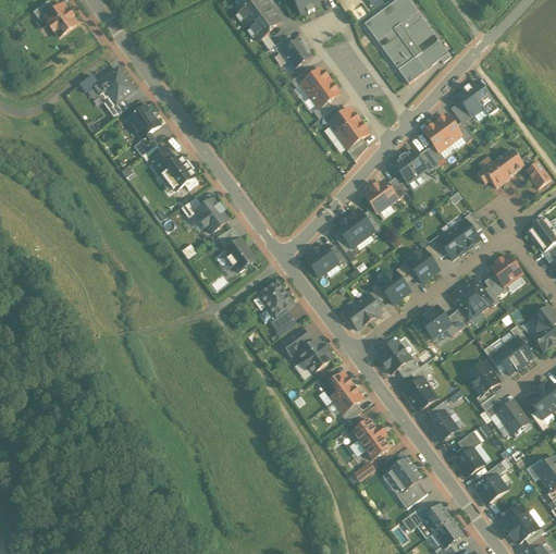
[(45,16),(56,9),(49,0),(47,0),(33,11),(38,20),(40,21),(45,17),(45,16)]
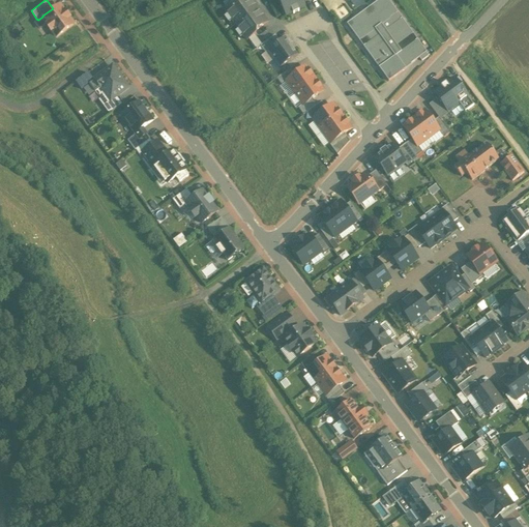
[(235,22),(256,7),(251,0),(241,0),(240,1),(238,2),(237,0),(233,0),(230,2),(226,5),(224,6),(227,11),(231,18),(235,22)]
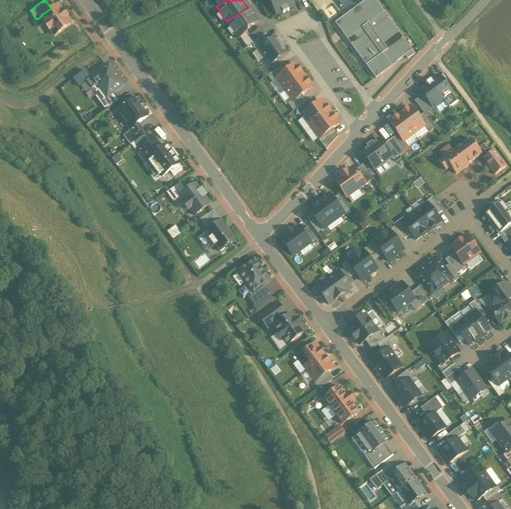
[(268,0),(275,13),(281,9),(282,11),(288,8),(287,7),(294,3),(292,0),(268,0)]
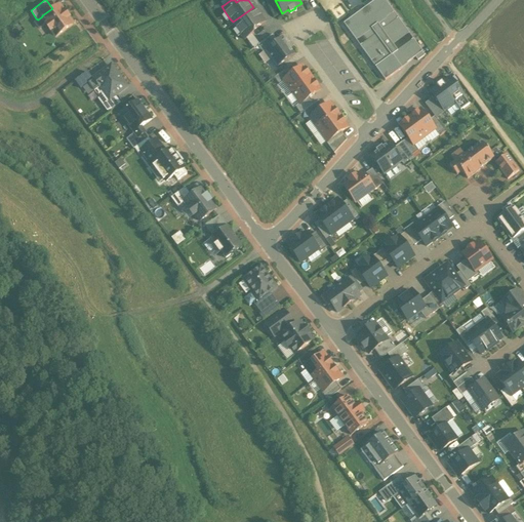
[(359,9),(343,22),(355,38),(357,37),(361,42),(359,44),(370,59),(371,58),(375,64),(374,65),(384,78),(401,66),(398,62),(403,57),(405,62),(421,49),(412,37),(410,38),(407,33),(408,32),(397,16),(396,17),(392,11),(393,10),(385,0),(371,0),(364,6),(365,7),(360,11),(359,9)]
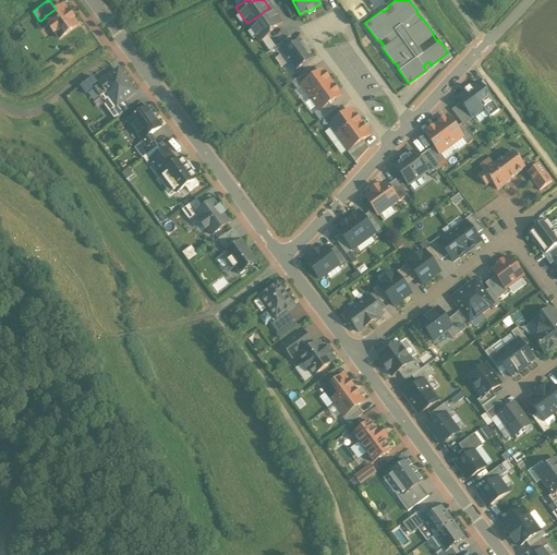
[(53,29),(59,36),(76,23),(71,16),(72,16),(68,10),(67,10),(62,4),(56,9),(45,16),(45,17),(49,23),(48,24),(53,31),(53,29)]
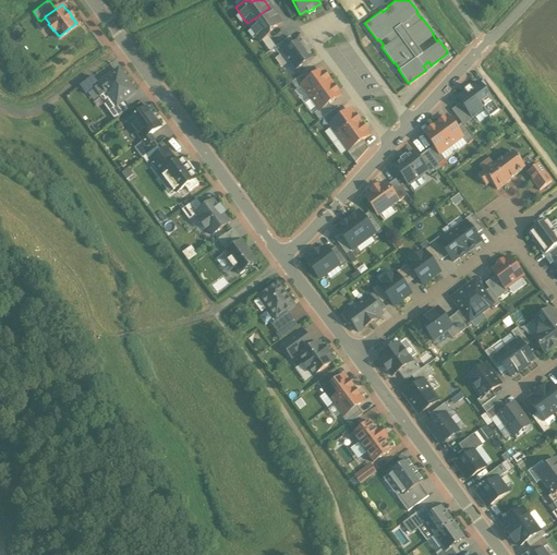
[(269,29),(280,22),(269,8),(247,23),(251,28),(255,35),(259,40),(262,38),(267,35),(268,34),(269,29)]
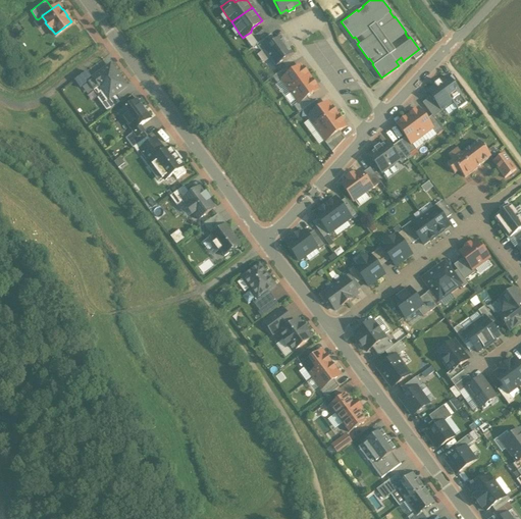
[(46,21),(42,16),(38,19),(36,18),(34,19),(39,27),(45,22),(46,21)]
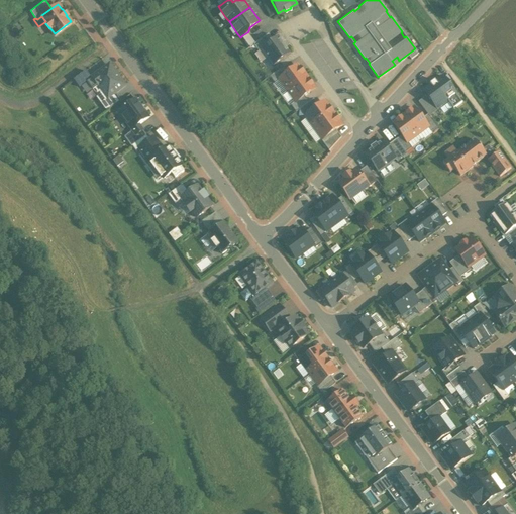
[(260,46),(272,38),(268,31),(253,41),(252,42),(258,49),(261,47),(260,46)]
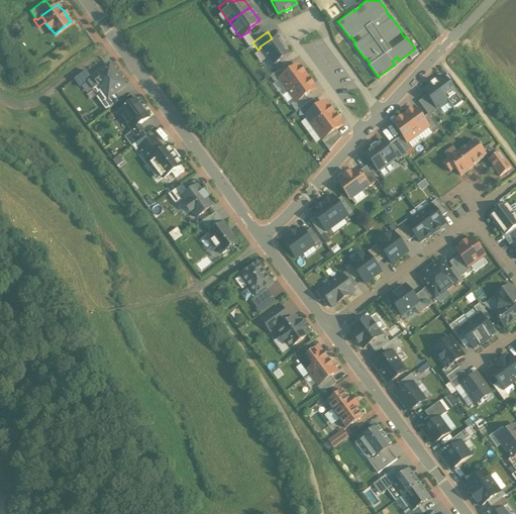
[(247,32),(242,35),(249,45),(252,42),(253,41),(247,32)]
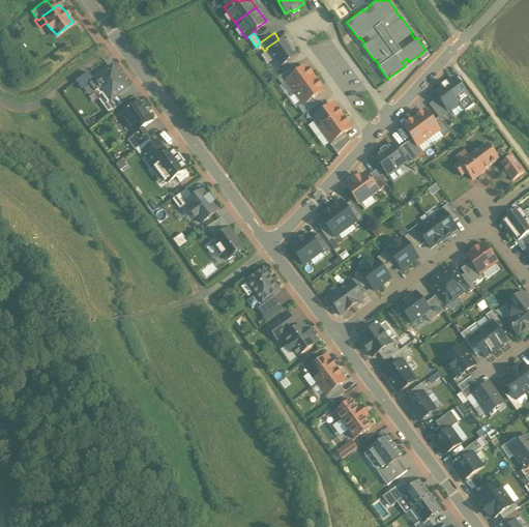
[(278,39),(266,48),(267,49),(280,65),(297,53),(284,35),(278,39)]
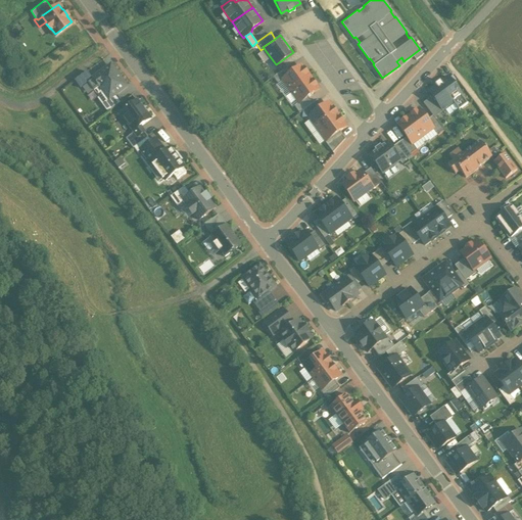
[(110,63),(93,76),(99,84),(104,91),(108,97),(115,91),(126,84),(110,63)]
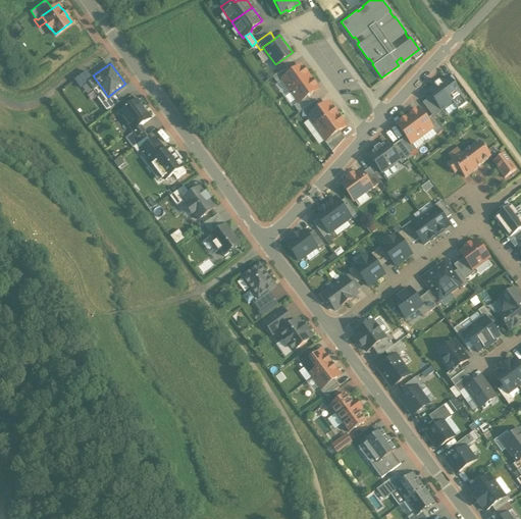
[(290,90),(309,75),(304,67),(303,67),(300,64),(290,71),(281,78),(281,79),(290,90)]
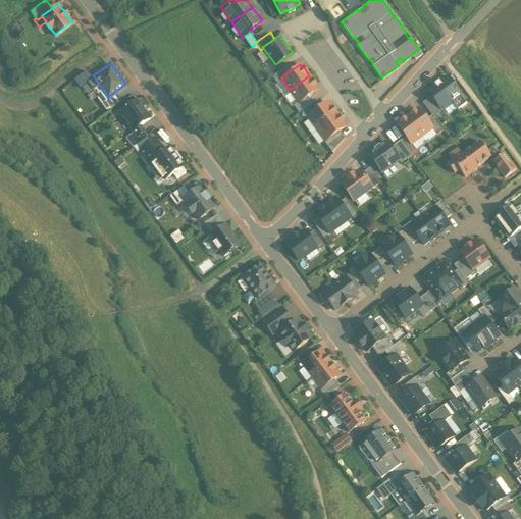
[(281,78),(290,71),(284,65),(271,75),(276,82),(281,79),(281,78)]
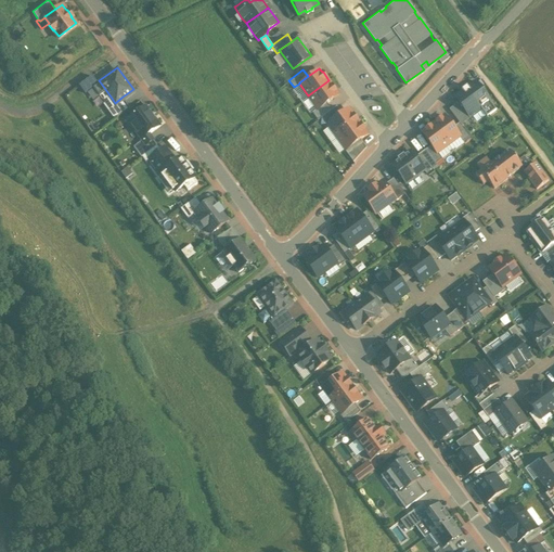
[(85,91),(92,86),(98,81),(91,74),(78,84),(85,91)]
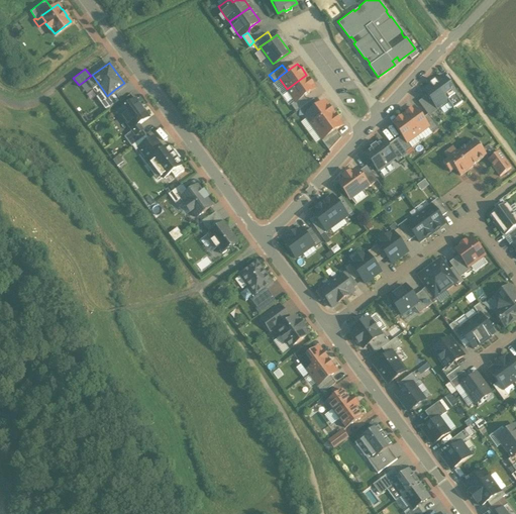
[(442,74),(434,79),(434,78),(429,82),(430,83),(423,88),(426,93),(436,106),(436,105),(446,98),(455,92),(442,74)]
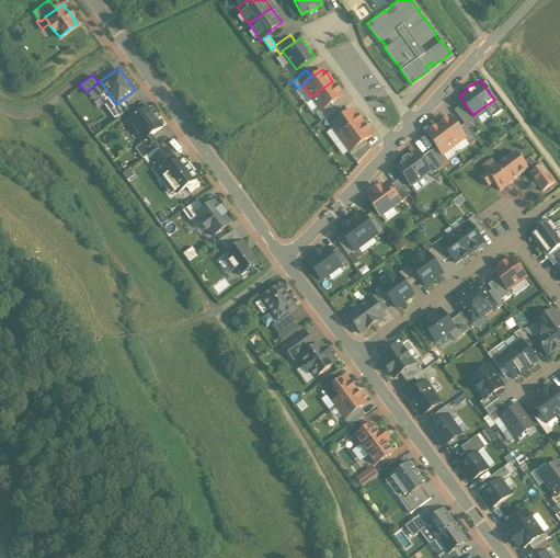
[(106,90),(100,81),(99,82),(93,87),(100,95),(106,90)]
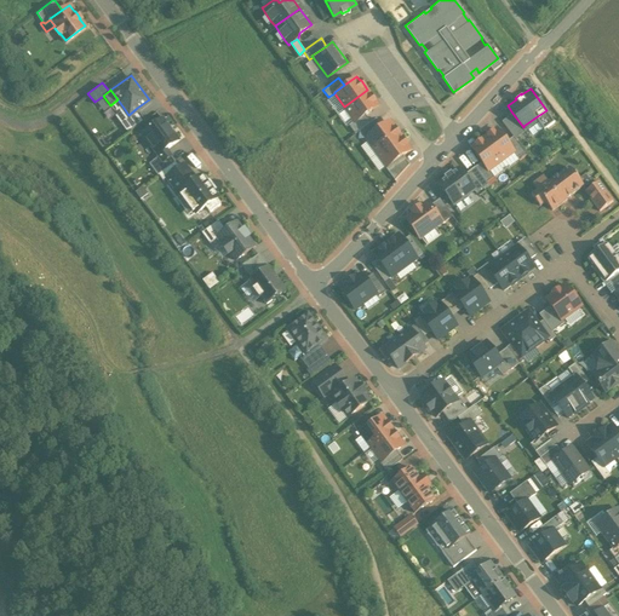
[(374,98),(367,90),(344,107),(354,119),(354,120),(364,113),(377,103),(373,99),(374,98)]
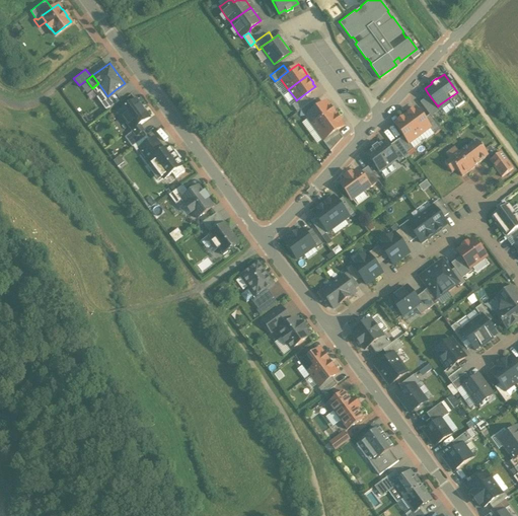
[(103,90),(98,83),(92,88),(96,95),(103,90)]
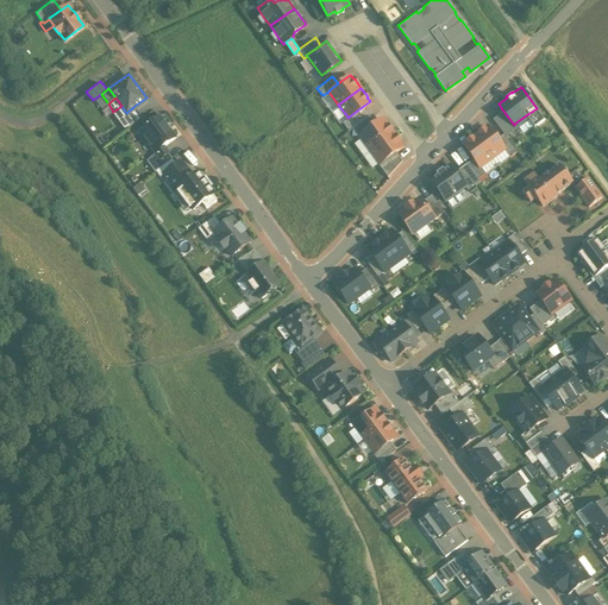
[(117,119),(126,113),(121,106),(113,112),(112,112),(117,119)]
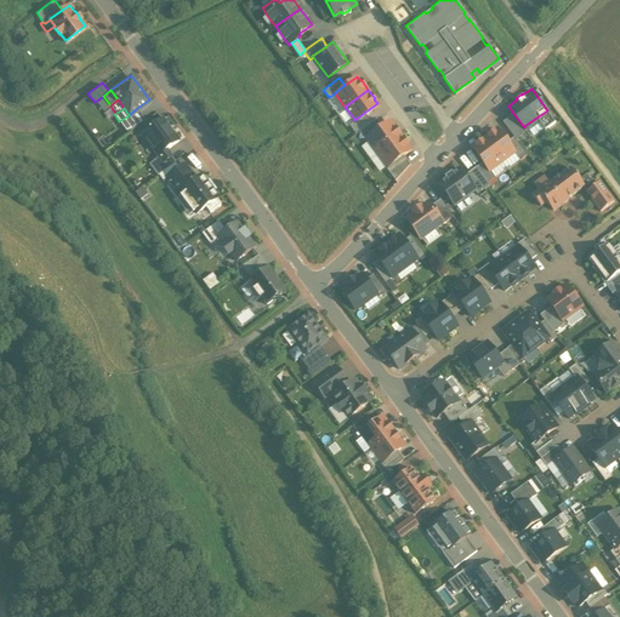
[(144,118),(137,108),(129,115),(119,121),(126,131),(144,118)]
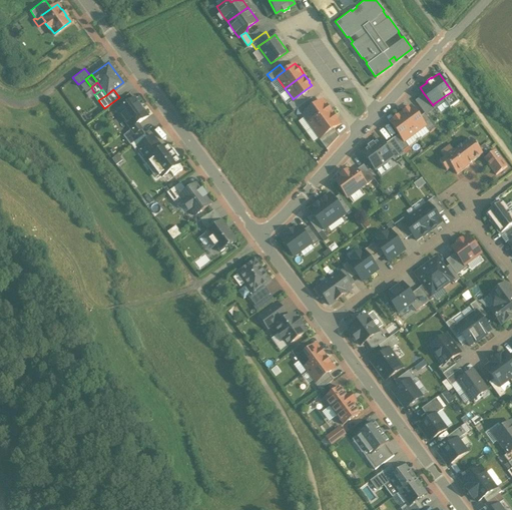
[(452,91),(443,97),(449,105),(458,99),(452,91)]
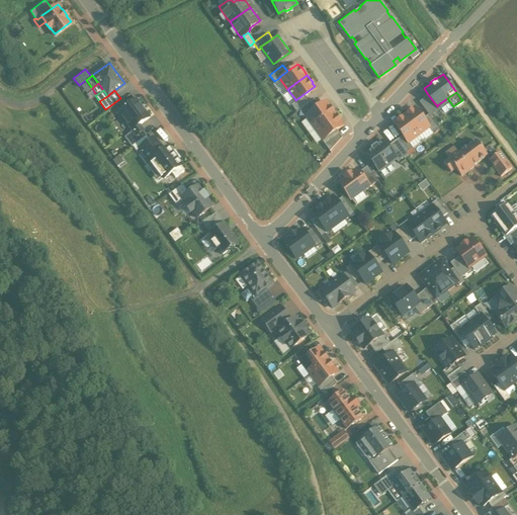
[(427,93),(418,99),(428,112),(429,114),(438,107),(437,105),(437,106),(427,93)]
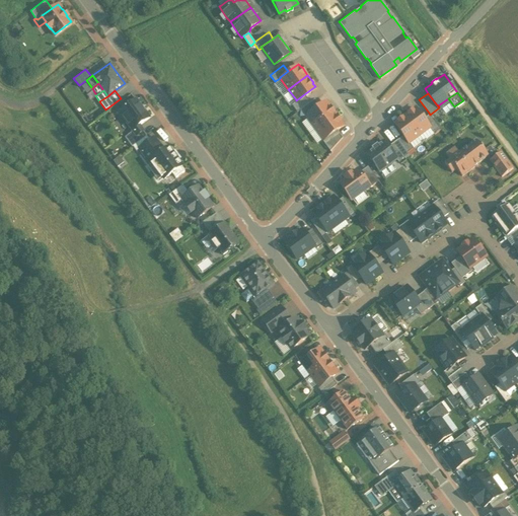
[(296,111),(299,108),(309,101),(304,94),(296,100),(296,99),(291,103),(296,111)]
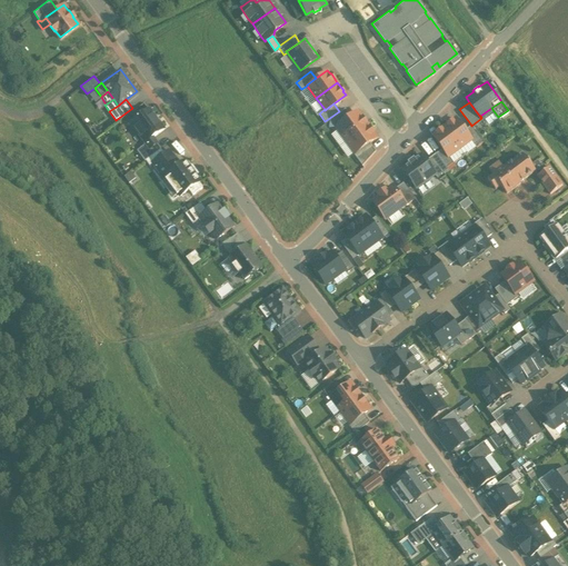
[(148,107),(130,121),(145,140),(151,136),(162,127),(148,107)]
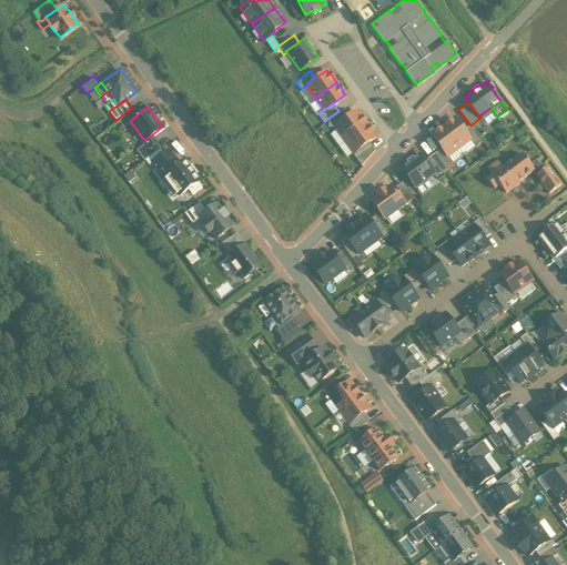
[(335,129),(336,128),(334,125),(350,114),(344,107),(338,111),(327,119),(335,129)]
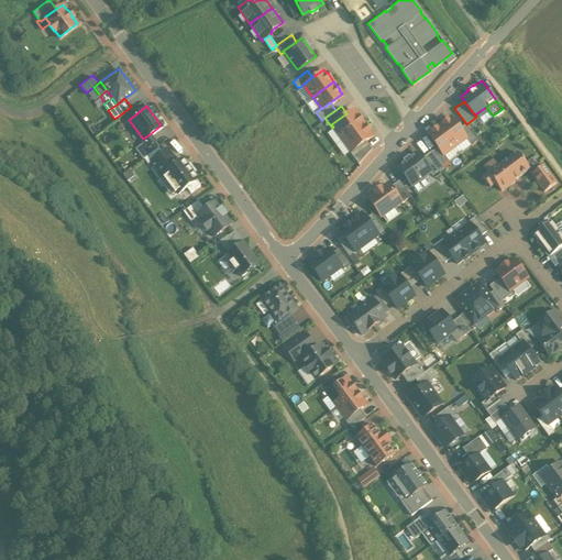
[(486,107),(475,114),(476,117),(482,123),(493,116),(486,107)]
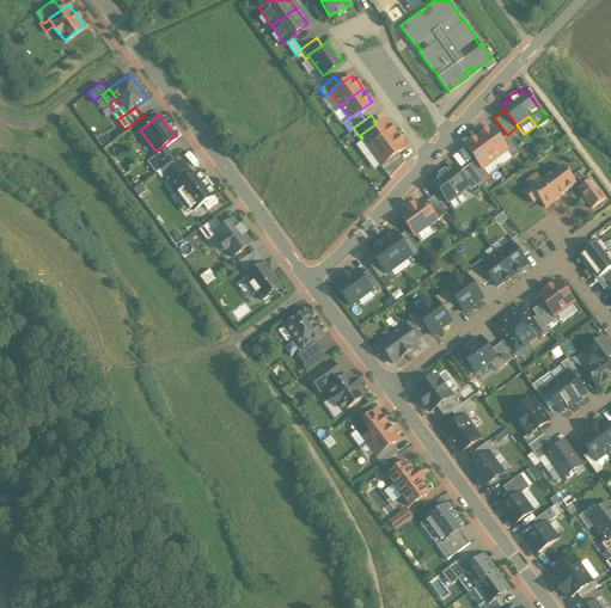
[(377,123),(360,135),(362,137),(372,151),(396,133),(390,124),(389,126),(384,118),(377,123)]
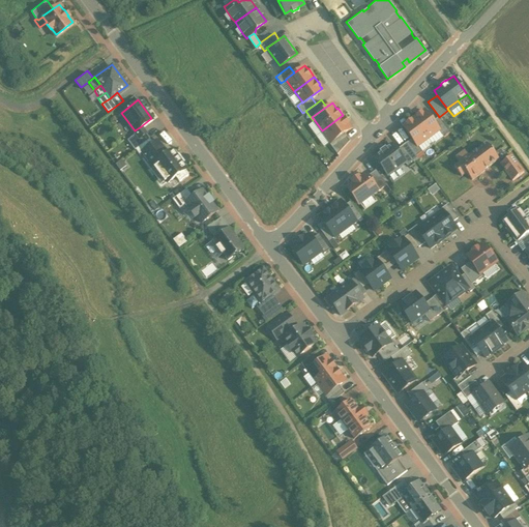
[(419,111),(412,116),(428,136),(437,128),(438,127),(432,119),(423,109),(420,112),(419,111)]
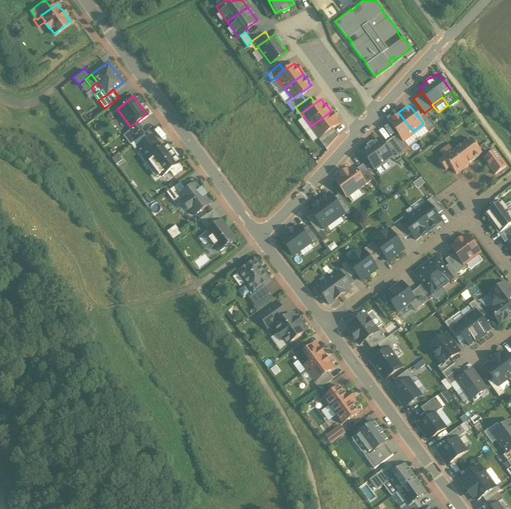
[(331,111),(311,126),(318,136),(331,127),(337,122),(333,117),(334,116),(331,111)]
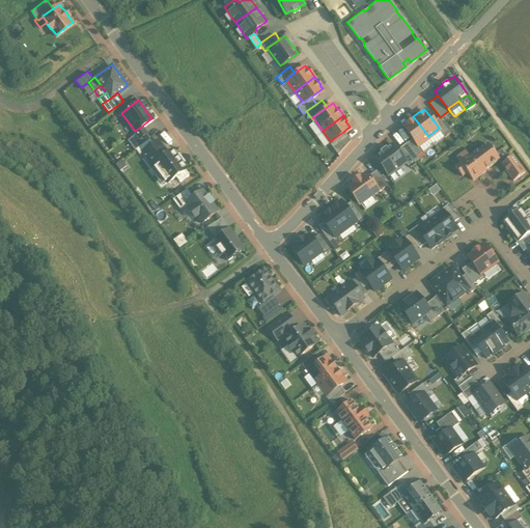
[(439,115),(433,119),(439,128),(438,129),(442,134),(448,129),(440,117),(439,115)]
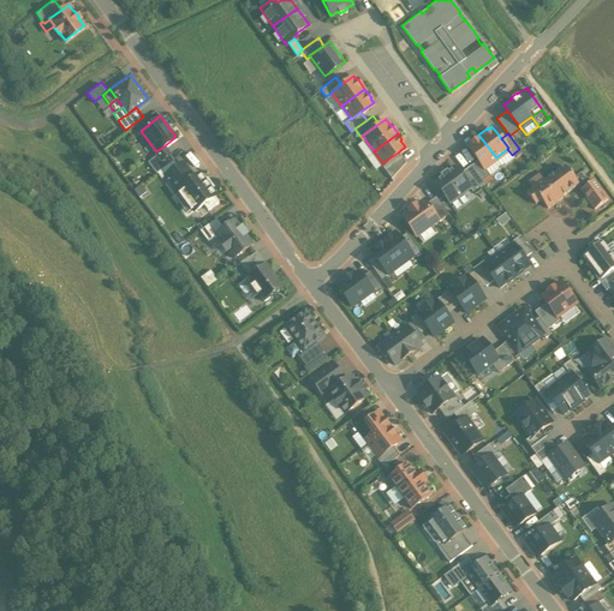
[(484,167),(496,157),(478,135),(470,141),(471,142),(466,145),(477,159),(483,167),(484,167)]
